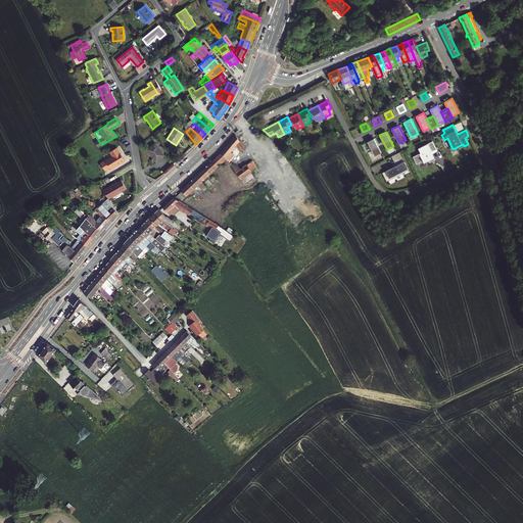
[(229,162),(246,147),(238,137),(175,193),(182,200),(198,186),(202,189),(207,185),(202,180),(227,159),(229,162)]
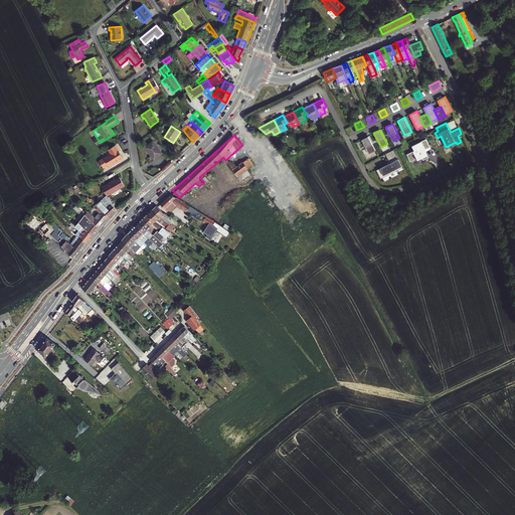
[(368,136),(361,139),(369,153),(375,150),(368,136)]
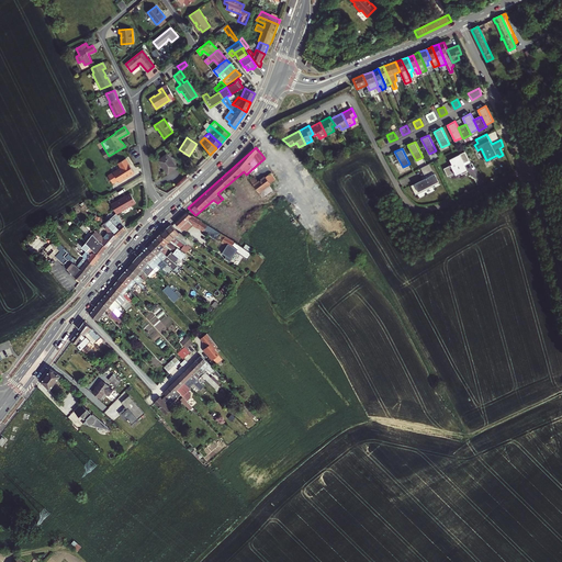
[(452,164),(444,168),(448,176),(454,172),(456,175),(461,171),(462,173),(468,170),(464,165),(470,161),(464,152),(450,159),(452,164)]
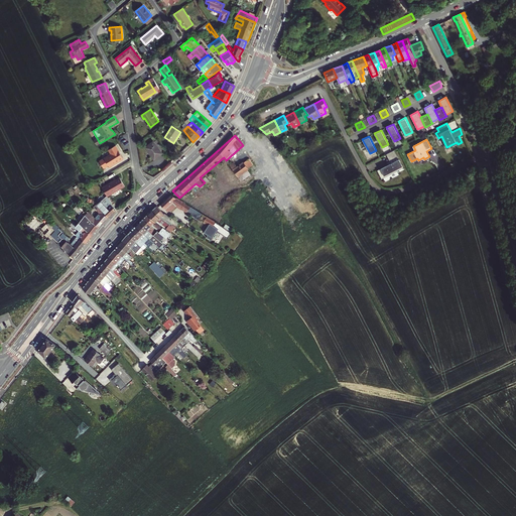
[(151,153),(150,154),(154,159),(162,153),(153,141),(145,147),(148,152),(149,151),(151,153)]
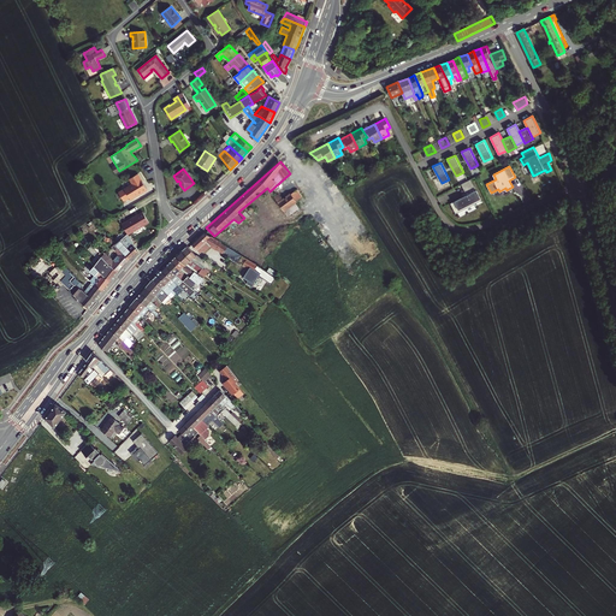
[(124,189),(125,191),(120,194),(124,201),(130,197),(130,199),(147,189),(138,173),(130,178),(134,184),(124,189)]
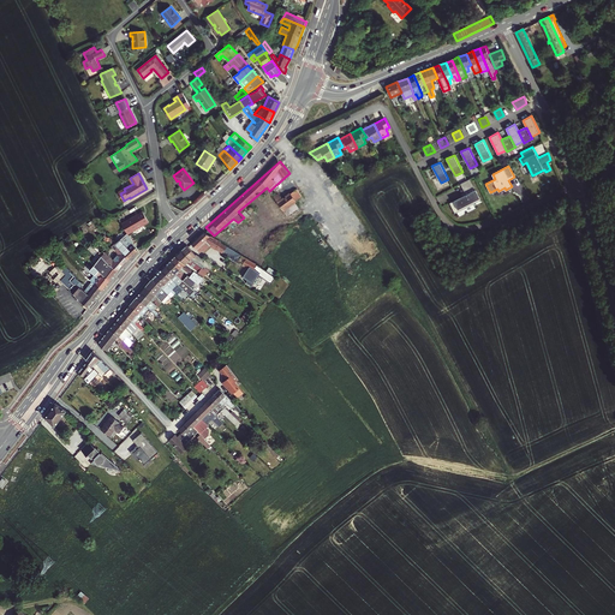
[(463,196),(449,202),(455,213),(481,199),(470,178),(460,183),(464,191),(461,192),(463,196)]
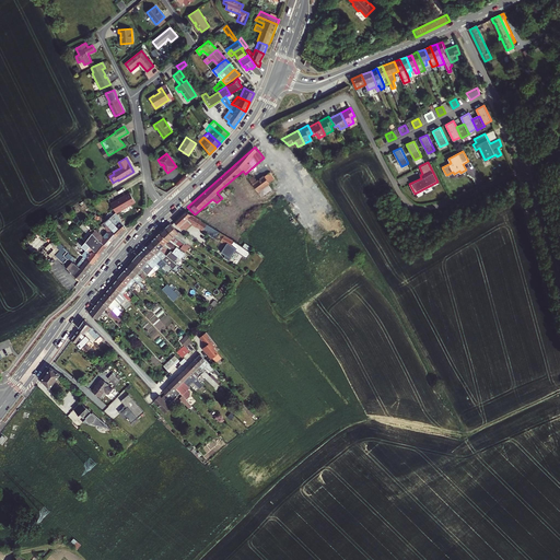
[(251,178),(259,197),(273,190),(269,182),(275,179),(267,164),(257,168),(261,177),(256,179),(254,176),(251,178)]
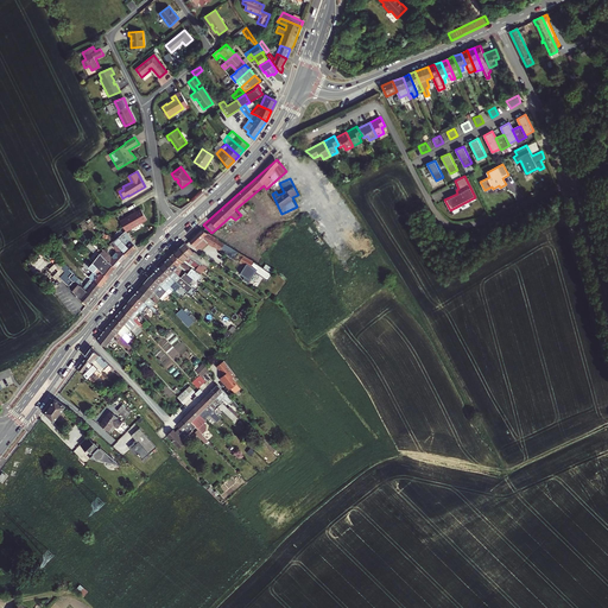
[(147,219),(141,209),(120,221),(126,232),(131,229),(133,233),(141,228),(139,225),(147,219)]
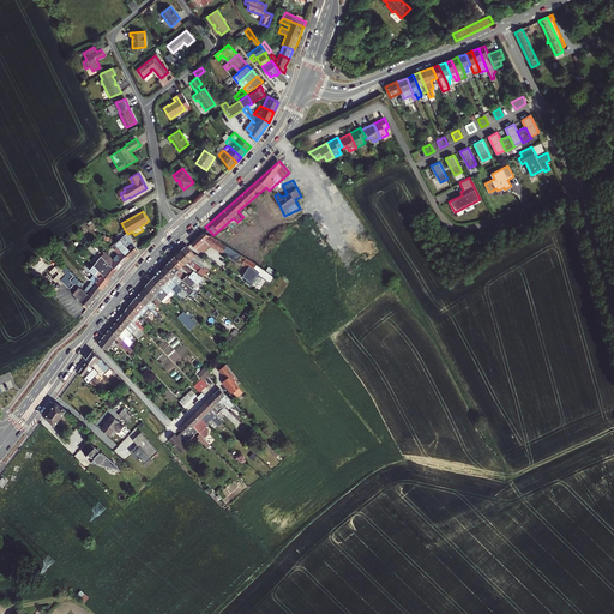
[(245,257),(204,233),(203,232),(191,242),(196,248),(198,246),(202,250),(203,251),(210,245),(236,260),(238,259),(241,262),(245,257)]
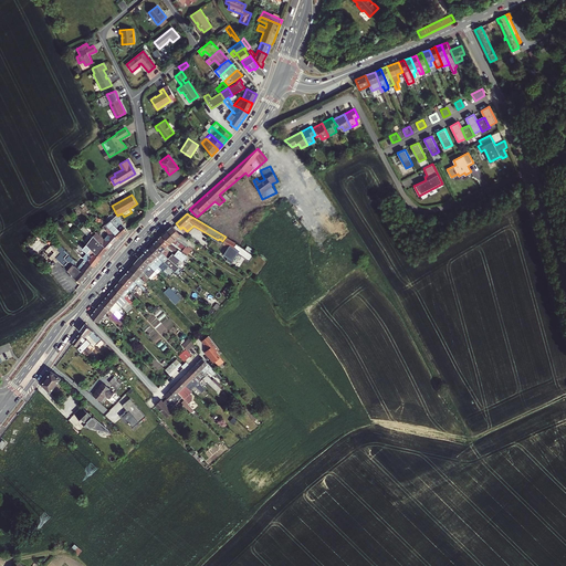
[(118,239),(127,231),(123,226),(118,229),(111,221),(106,224),(112,230),(115,234),(114,234),(118,239)]
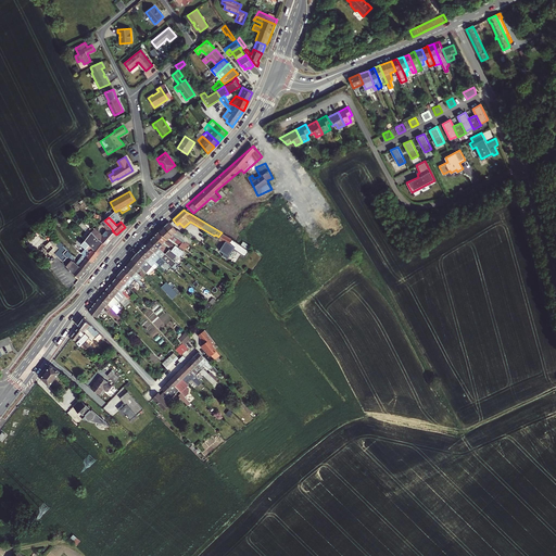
[(190,242),(192,239),(178,230),(177,230),(169,223),(169,222),(165,226),(173,235),(181,240),(182,238),(186,240),(190,242)]
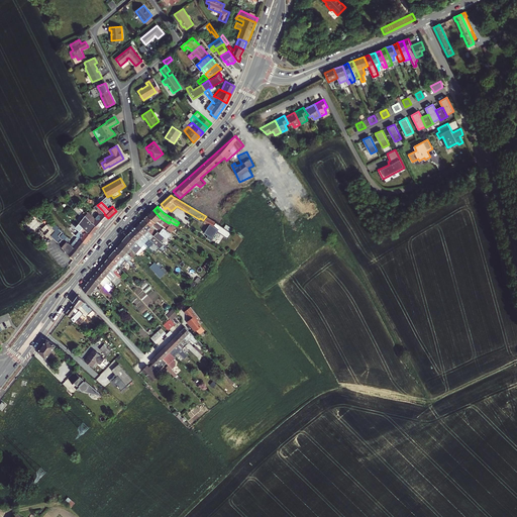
[(92,223),(85,215),(80,209),(72,216),(76,219),(76,220),(87,231),(93,236),(99,228),(92,223)]
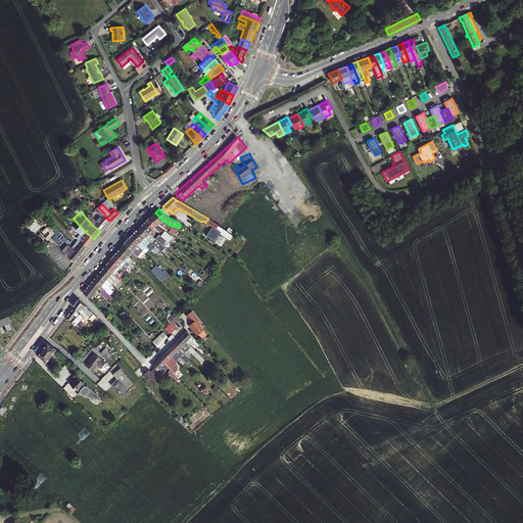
[(105,225),(109,221),(105,217),(106,217),(103,212),(95,222),(89,215),(86,218),(93,226),(100,231),(105,225)]
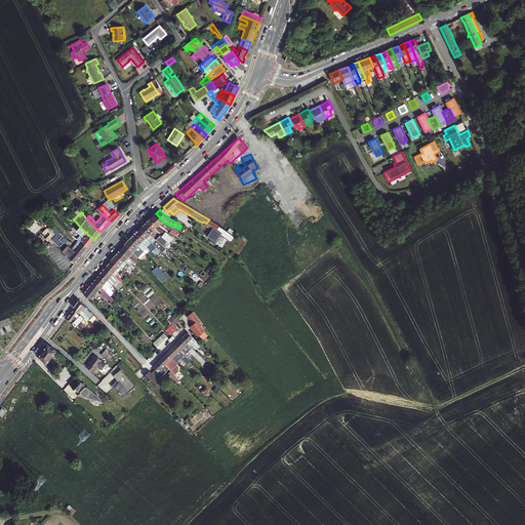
[(156,213),(151,217),(158,226),(169,234),(173,237),(178,231),(175,230),(174,229),(171,227),(163,221),(156,213)]
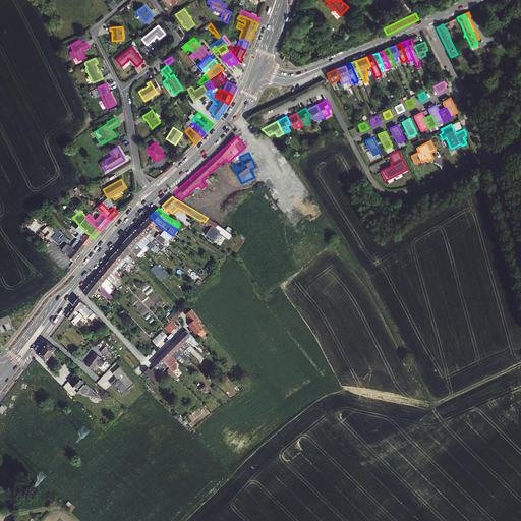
[(168,232),(157,224),(150,216),(146,219),(145,221),(153,228),(166,239),(168,240),(172,235),(168,232)]
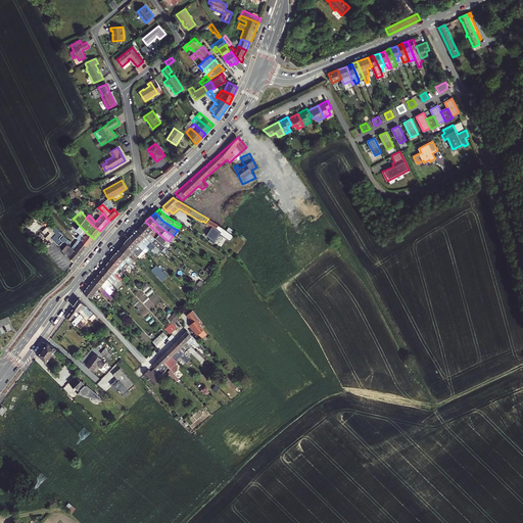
[(219,225),(208,219),(205,223),(207,223),(206,225),(212,229),(211,231),(209,230),(206,236),(210,238),(209,240),(214,243),(220,233),(230,241),(234,235),(219,225)]
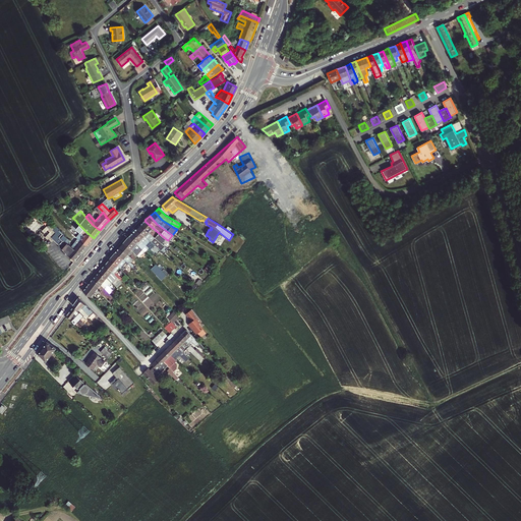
[(145,221),(140,224),(153,237),(161,243),(166,239),(153,228),(145,221)]
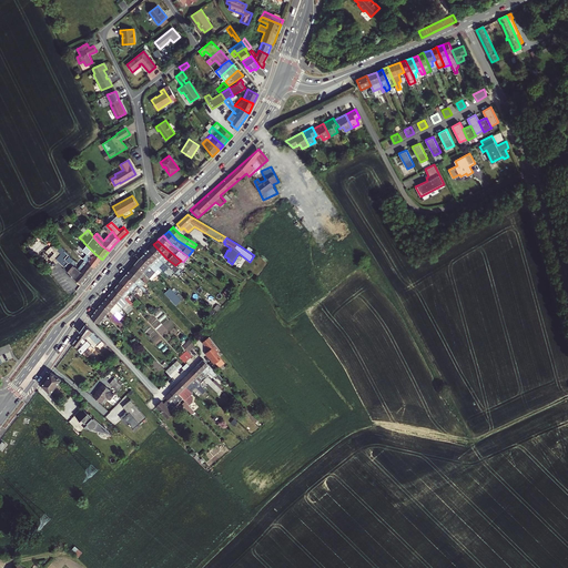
[(88,254),(83,259),(84,260),(88,263),(94,269),(102,260),(95,254),(83,242),(80,246),(79,246),(88,254)]
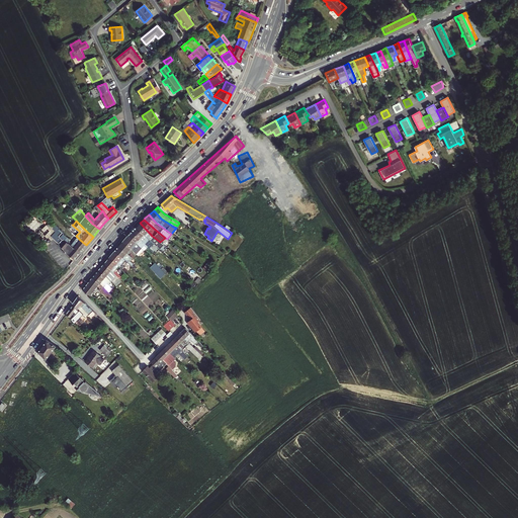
[(152,236),(140,223),(137,226),(136,227),(146,237),(150,240),(153,244),(159,249),(163,245),(160,242),(152,236)]
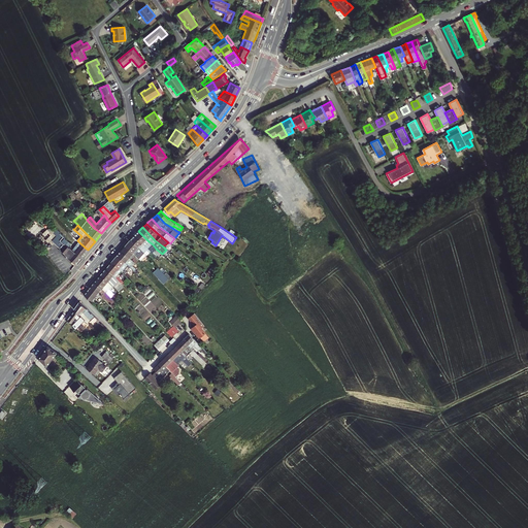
[(75,265),(81,258),(72,251),(68,248),(70,243),(63,238),(64,237),(57,229),(53,233),(56,236),(52,240),(75,265)]
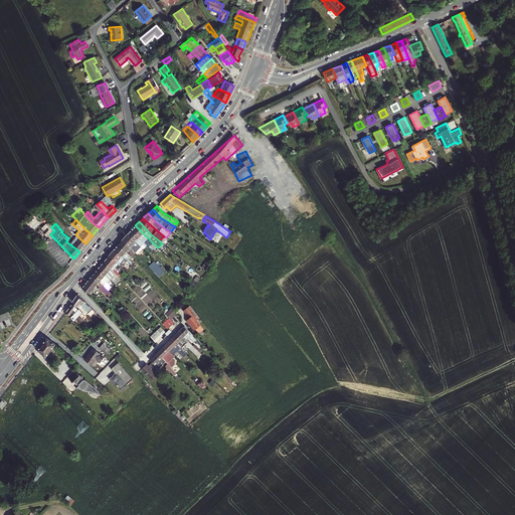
[(145,235),(135,225),(131,229),(147,245),(149,242),(151,243),(152,242),(149,238),(145,235)]
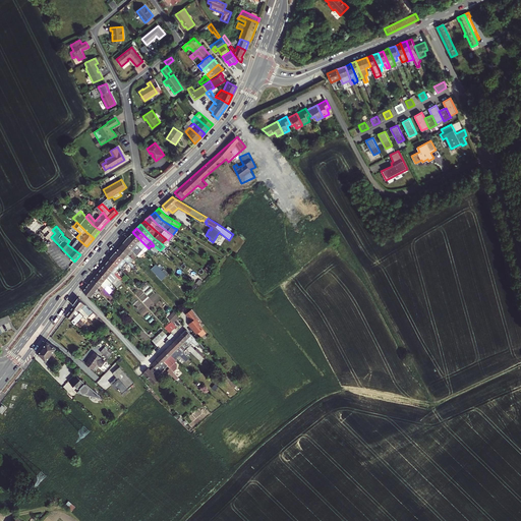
[(149,248),(132,232),(129,236),(145,251),(149,248)]
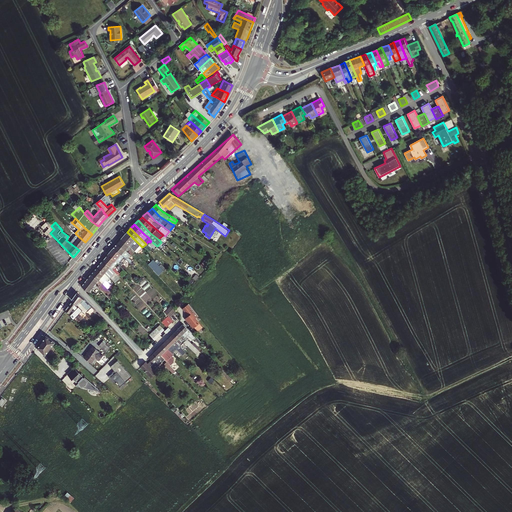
[(142,247),(127,232),(123,236),(121,238),(132,248),(137,252),(142,247)]
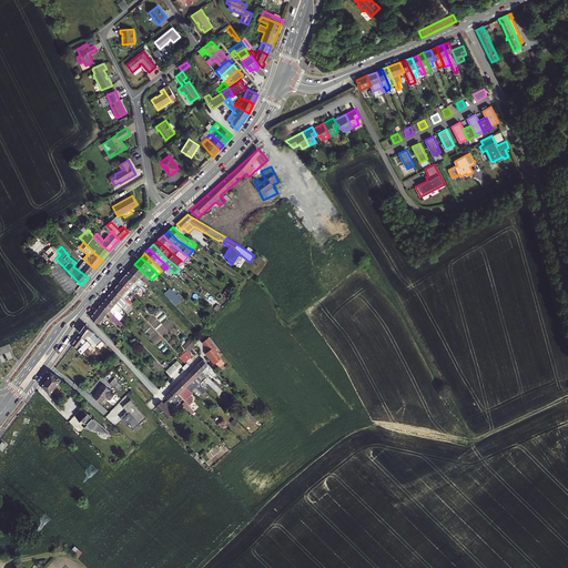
[(78,270),(88,277),(94,269),(88,263),(84,260),(78,270)]
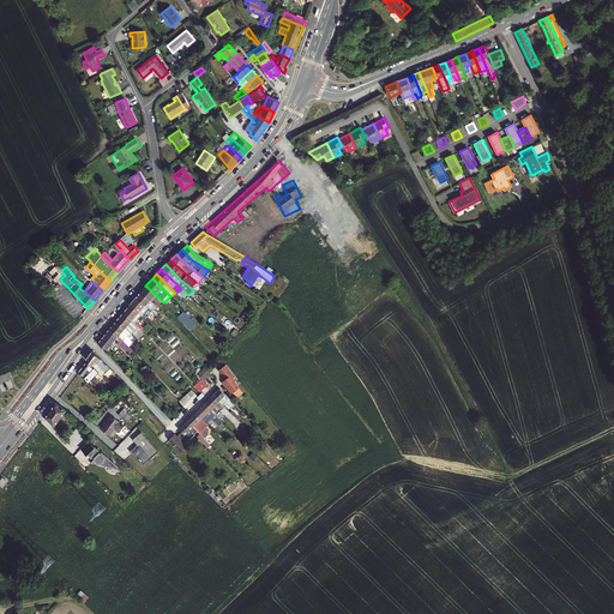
[(140,292),(157,306),(158,306),(161,304),(156,300),(158,298),(145,286),(140,292)]
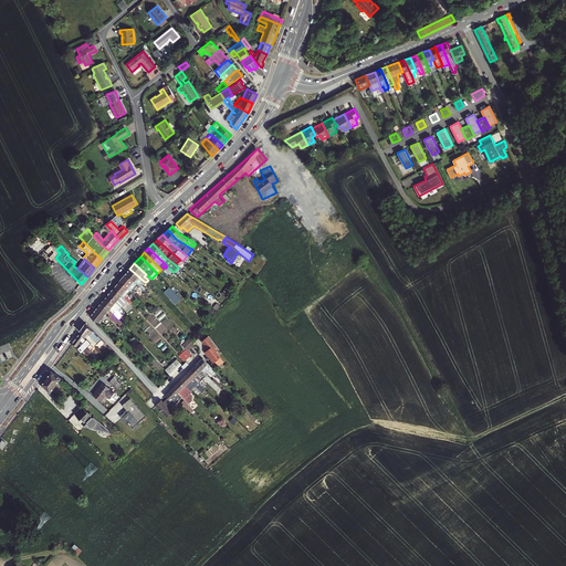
[(134,281),(137,284),(144,292),(146,289),(142,285),(145,282),(129,269),(125,273),(134,281)]
